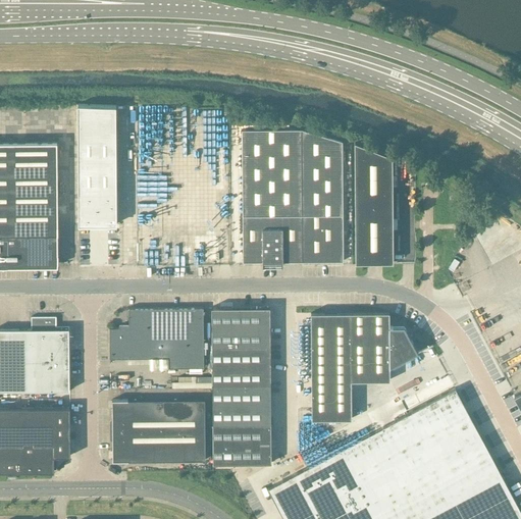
[(116,108),(77,107),(79,227),(117,226),(116,108)]
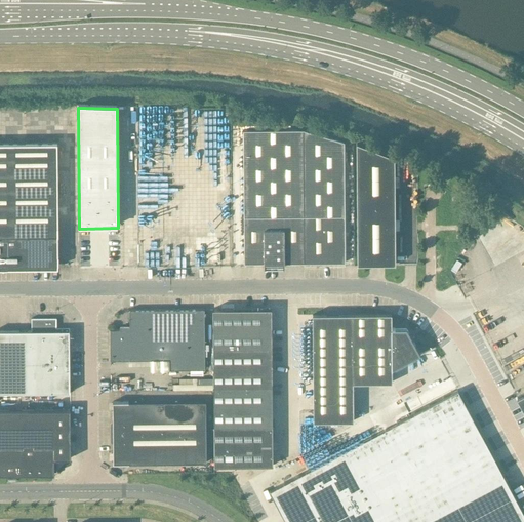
[(209,111),(162,110),(163,271),(210,270),(209,111)]
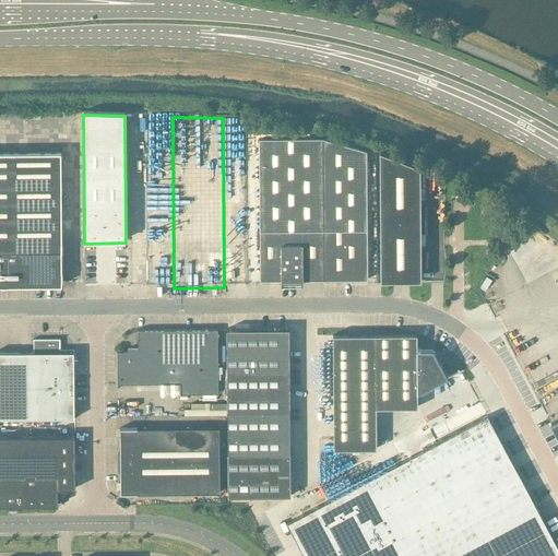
[(369,283),(368,154),(324,141),(260,141),(261,283),(282,283),(282,287),(305,287),(305,283),(369,283)]
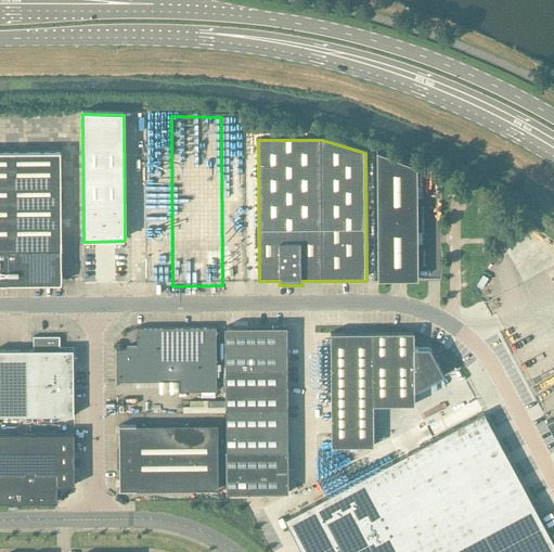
[(62,242),(62,154),(0,154),(0,282),(18,282),(18,286),(30,286),(30,282),(63,282),(62,242)]
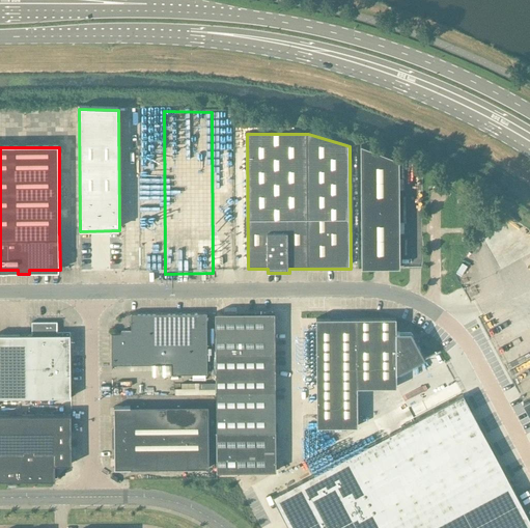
[(401,270),(400,162),(362,147),(363,270),(401,270)]
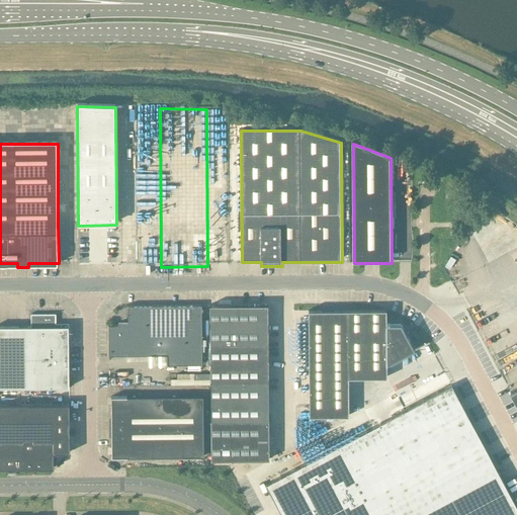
[(270,461),(269,384),(269,307),(211,308),(212,462),(270,461)]
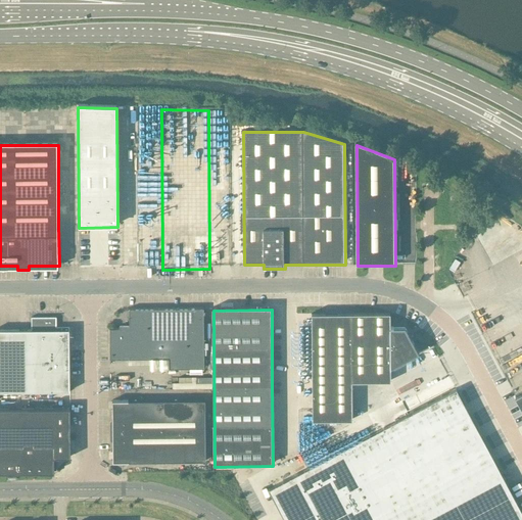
[(205,370),(205,311),(130,311),(131,331),(110,331),(110,362),(170,361),(170,371),(205,370)]
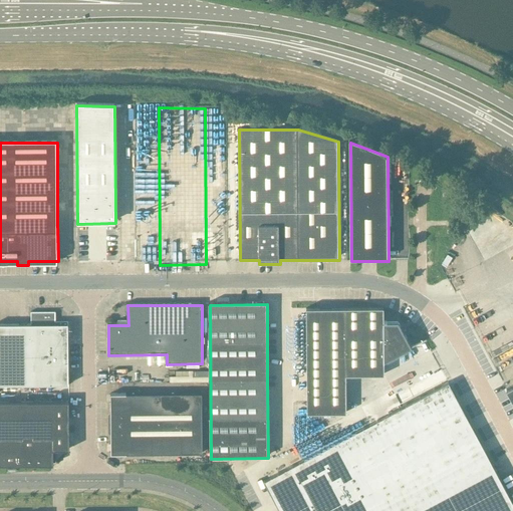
[(385,363),(412,348),(399,323),(385,324),(385,310),(307,310),(308,416),(347,415),(346,377),(385,376),(385,363)]
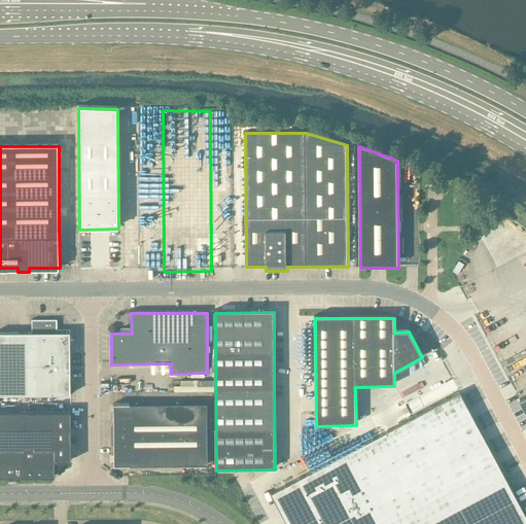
[(0,396),(71,395),(70,334),(58,335),(58,321),(32,322),(33,335),(0,335),(0,396)]
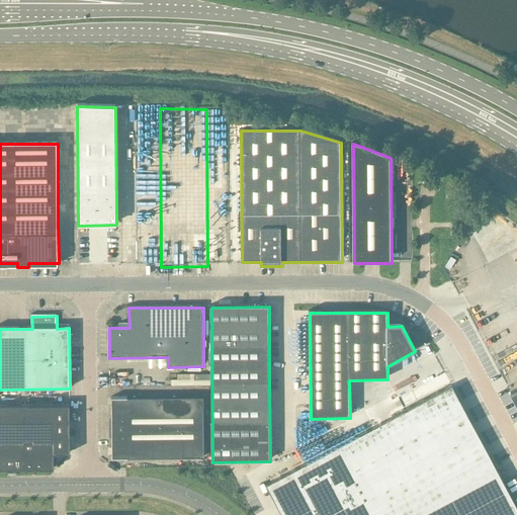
[(516,507),(452,388),(363,435),(361,431),(356,433),(359,437),(267,487),(281,514),(516,514),(516,507)]
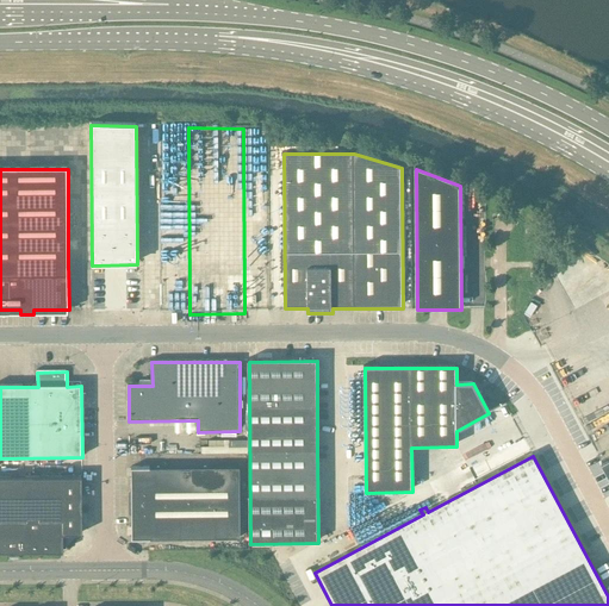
[(241,541),(241,505),(241,468),(132,469),(132,493),(130,497),(130,514),(132,518),(134,518),(134,541),(241,541)]
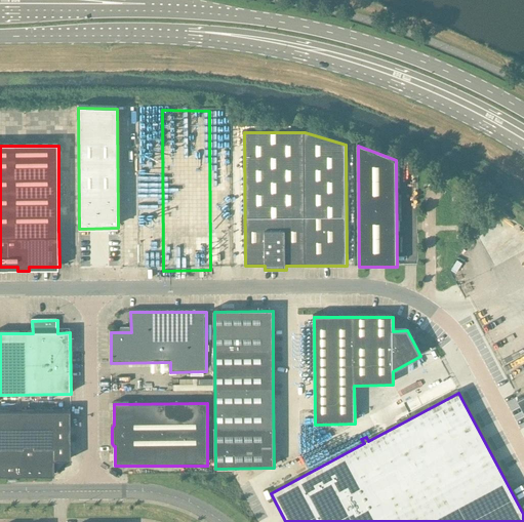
[(71,460),(71,412),(0,412),(0,476),(55,476),(55,462),(71,460)]
